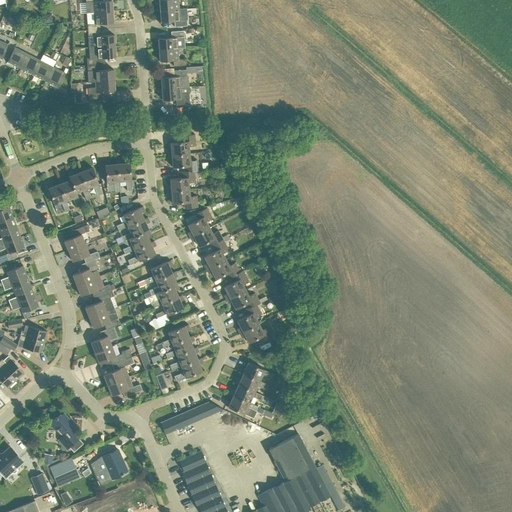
[(93,12),(112,11),(111,0),(110,0),(98,1),(98,0),(85,0),(86,13),(93,12)]
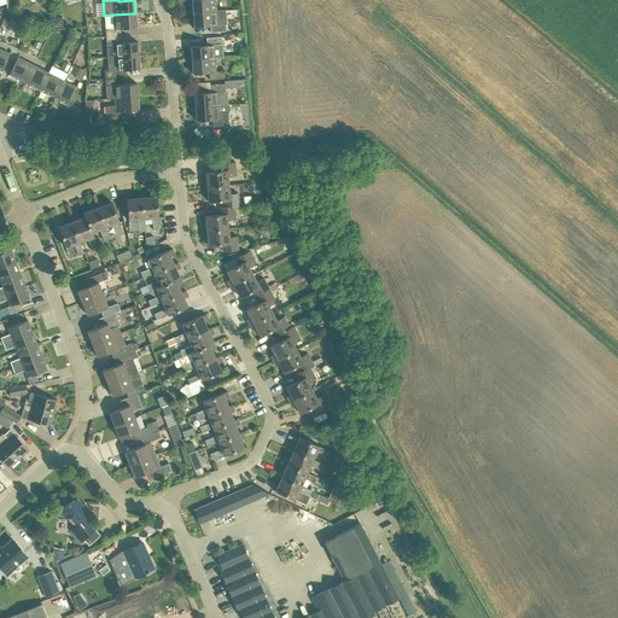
[(192,0),(193,12),(216,11),(214,0),(192,0)]
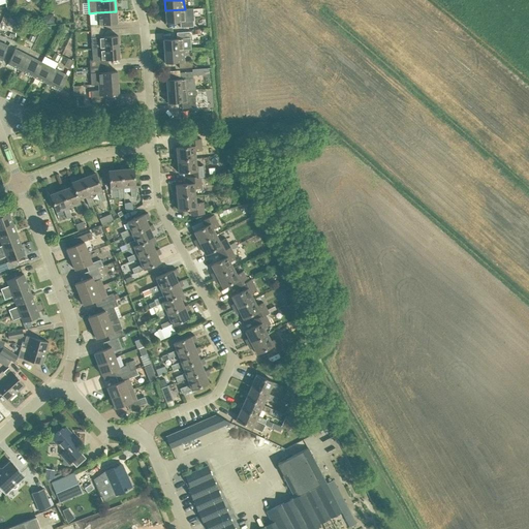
[(180,22),(180,28),(193,27),(192,21),(185,21),(185,9),(165,10),(166,23),(180,22)]
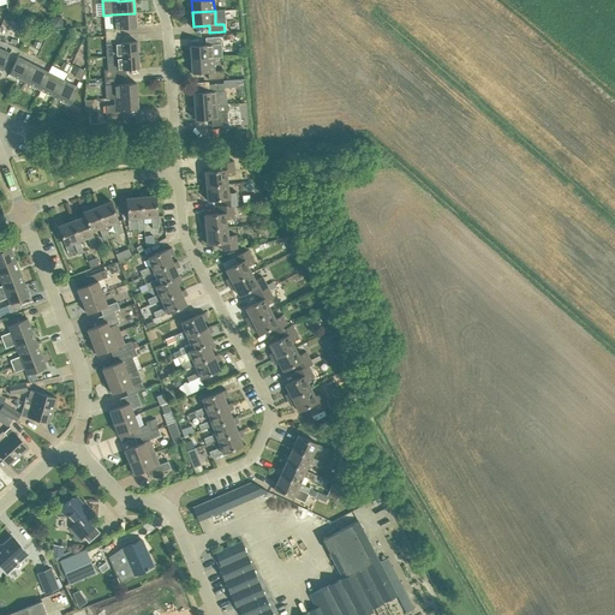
[(105,29),(105,36),(120,35),(120,28),(136,28),(135,13),(112,15),(113,29),(105,29)]
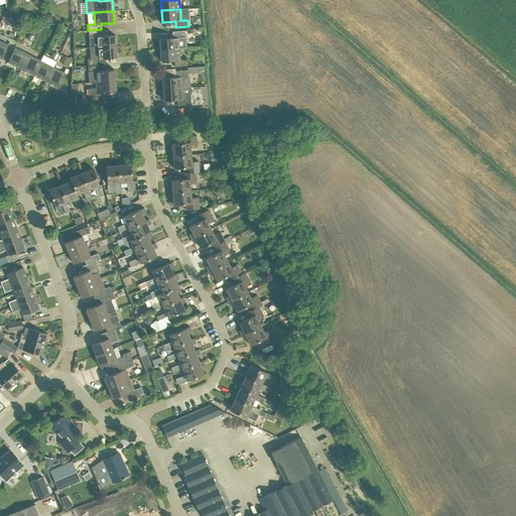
[(90,47),(97,47),(115,46),(115,34),(101,35),(101,29),(88,30),(89,36),(90,47)]
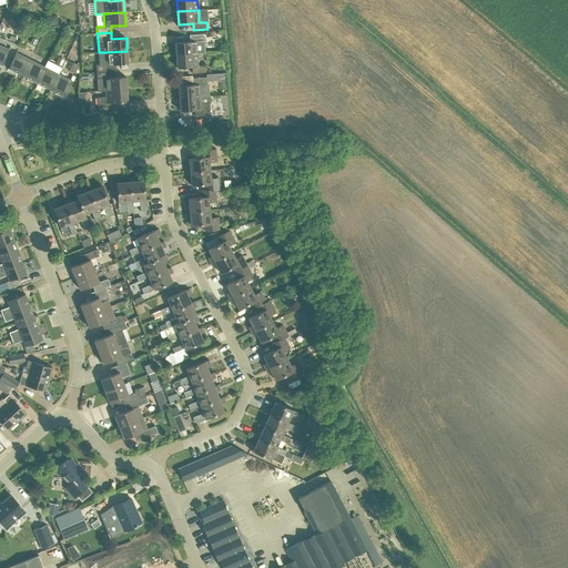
[(175,42),(176,56),(196,53),(204,52),(203,33),(190,34),(190,41),(175,42)]
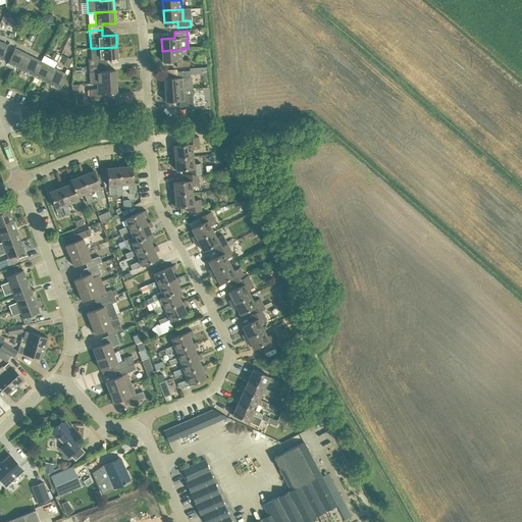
[(98,48),(91,48),(91,59),(88,60),(89,66),(101,65),(104,65),(104,59),(117,58),(116,47),(98,48)]
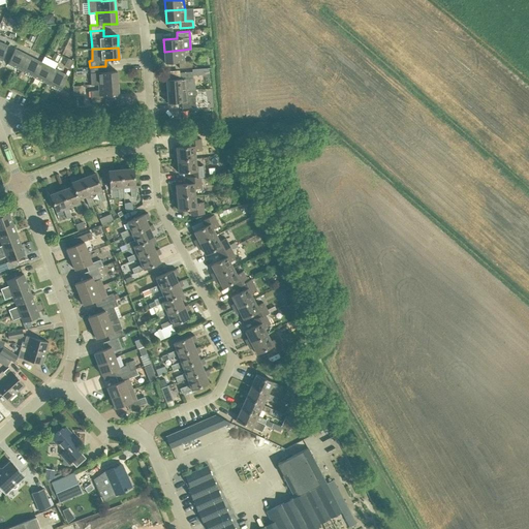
[(21,70),(28,56),(14,49),(6,66),(14,70),(16,68),(21,70)]
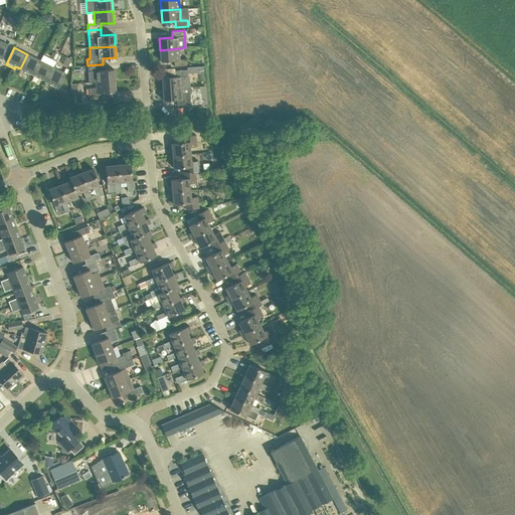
[(174,60),(174,66),(187,65),(186,59),(179,59),(178,48),(160,50),(160,61),(174,60)]
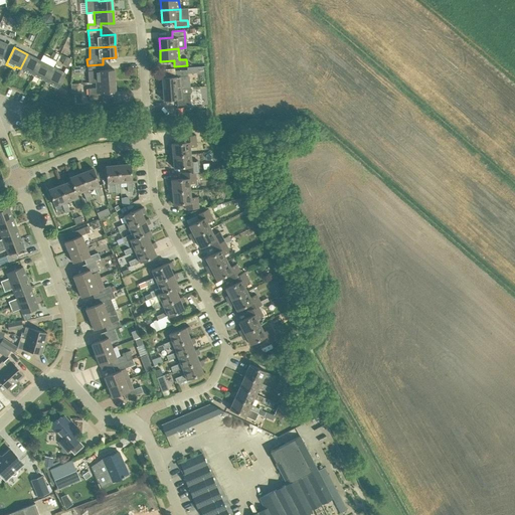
[(32,76),(40,60),(27,54),(20,68),(25,70),(24,73),(32,76)]
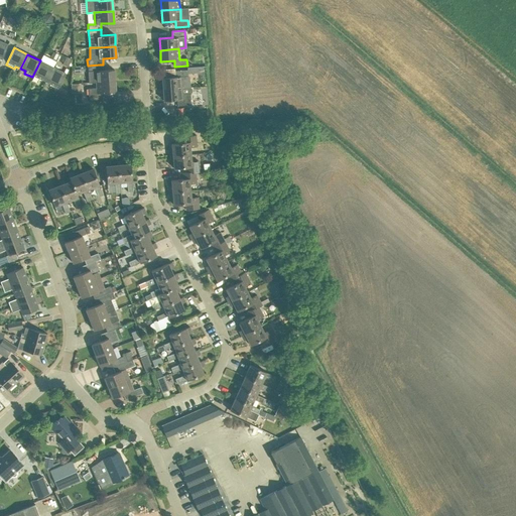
[(45,82),(52,68),(40,60),(32,77),(39,81),(40,79),(45,82)]
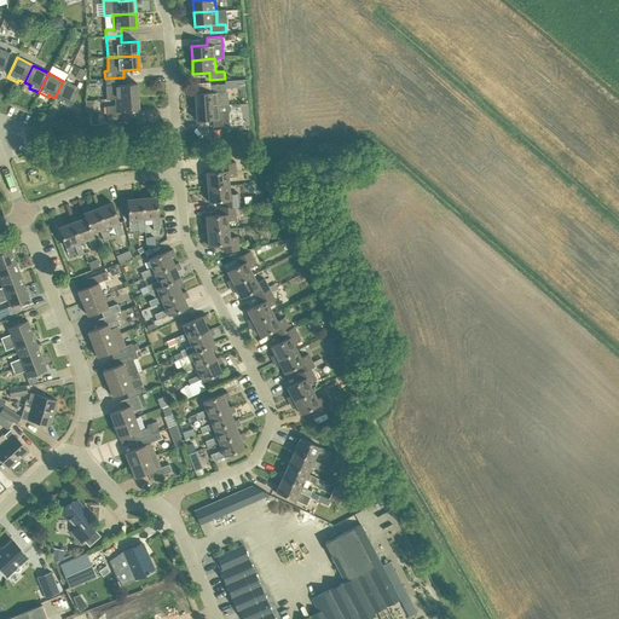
[(106,99),(115,99),(138,97),(137,84),(121,85),(120,77),(105,79),(106,99)]
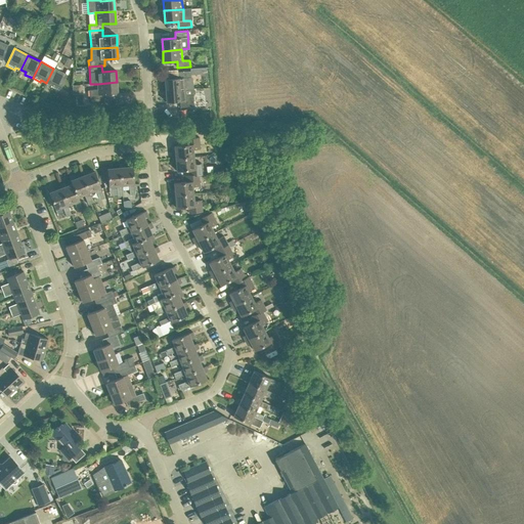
[(50,87),(58,91),(67,75),(53,69),(46,83),(51,85),(50,87)]
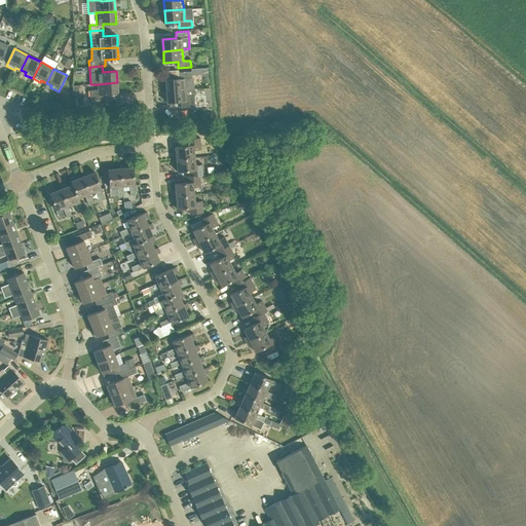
[(165,79),(166,91),(193,89),(193,81),(192,82),(191,71),(178,72),(179,78),(165,79)]
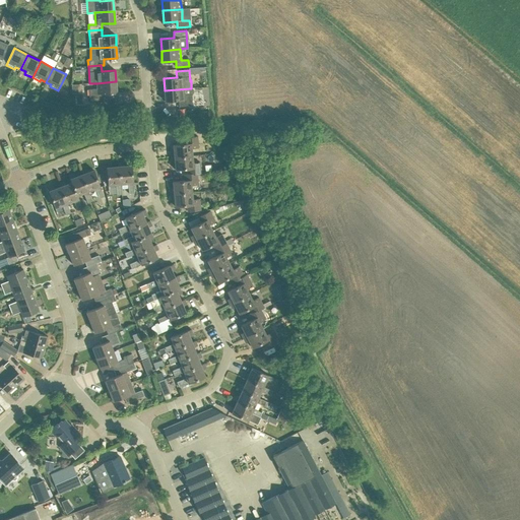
[(88,89),(89,101),(104,100),(103,93),(117,93),(116,81),(96,83),(96,88),(88,89)]
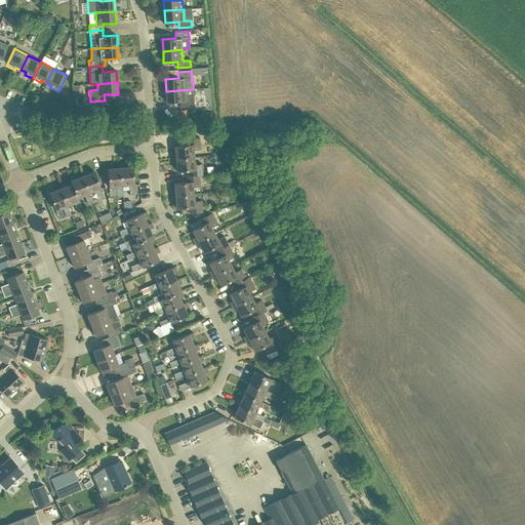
[(180,102),(180,108),(194,107),(194,95),(195,93),(195,90),(193,89),(166,91),(166,103),(180,102)]
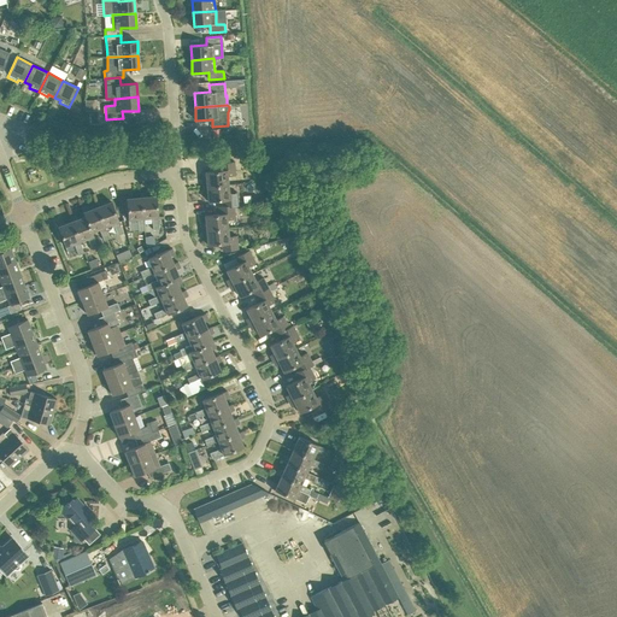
[(203,187),(228,184),(228,176),(235,175),(234,162),(218,163),(219,170),(205,171),(206,181),(203,181),(203,184),(201,184),(203,187)]
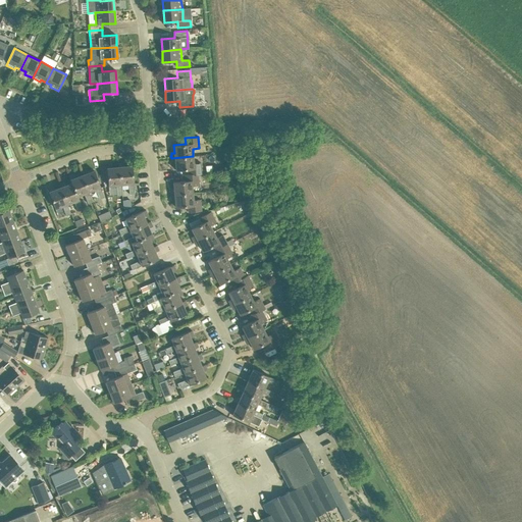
[(189,174),(202,173),(201,163),(194,163),(193,156),(171,158),(171,161),(172,160),(172,163),(175,163),(175,170),(188,169),(189,174)]
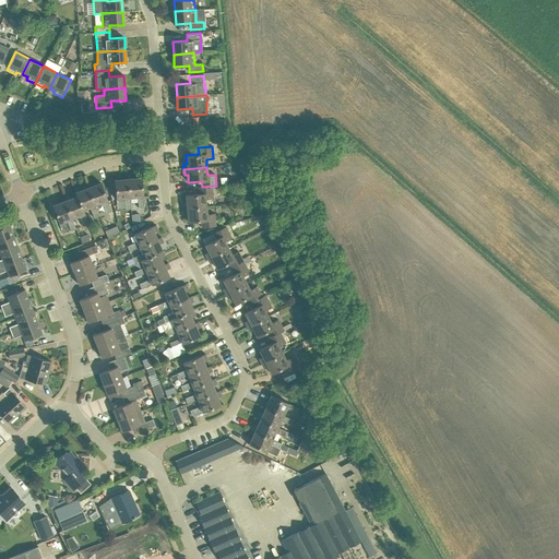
[(127,175),(128,178),(130,198),(138,197),(139,209),(144,207),(143,197),(141,177),(133,178),(133,175),(130,175),(130,174),(127,175)]
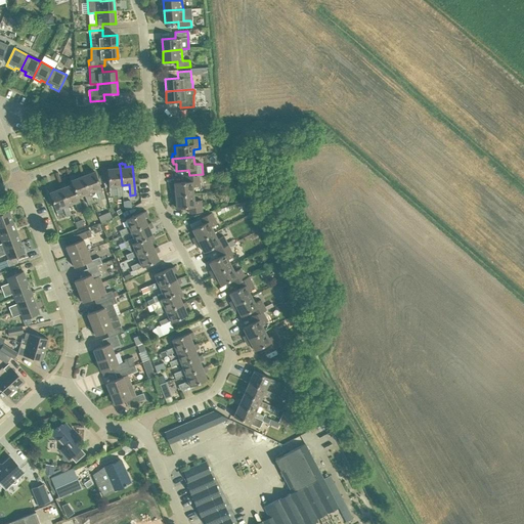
[(117,186),(118,197),(123,195),(122,185),(120,167),(113,168),(113,165),(110,166),(110,165),(106,165),(107,169),(106,169),(108,187),(117,186)]
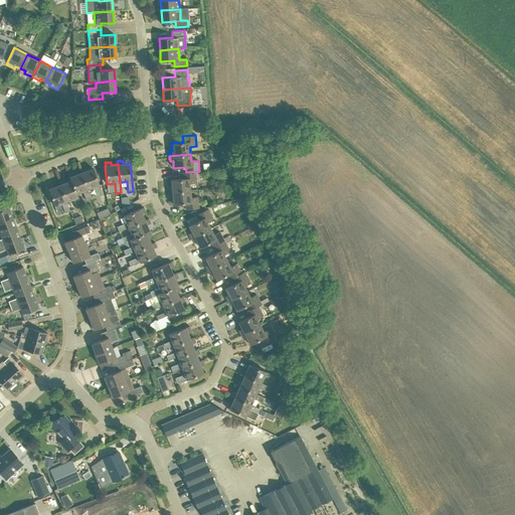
[(80,173),(88,189),(94,187),(98,196),(103,194),(99,185),(93,168),(86,171),(84,168),(82,169),(81,168),(79,169),(80,173)]
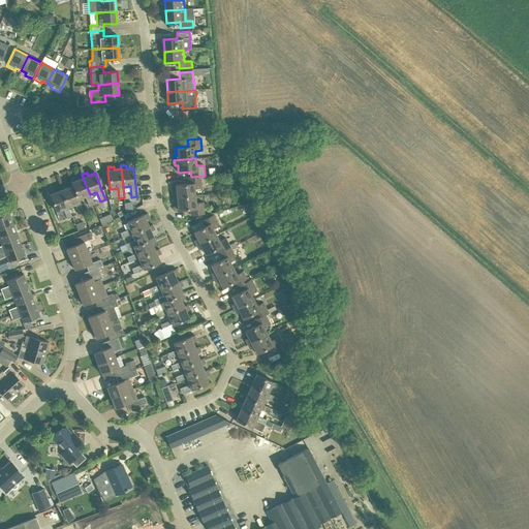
[(173,197),(195,195),(194,188),(201,188),(200,177),(205,177),(205,176),(191,177),(187,178),(188,184),(176,185),(176,192),(174,192),(174,195),(173,195),(173,197)]
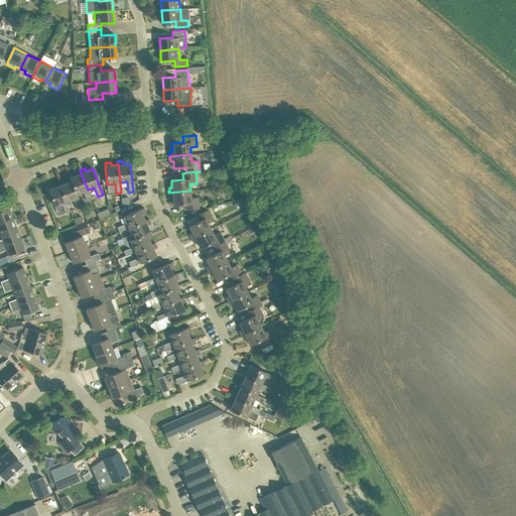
[(70,177),(71,181),(77,194),(83,191),(87,202),(92,200),(88,189),(81,173),(75,175),(74,173),(72,173),(71,172),(69,173),(70,177)]
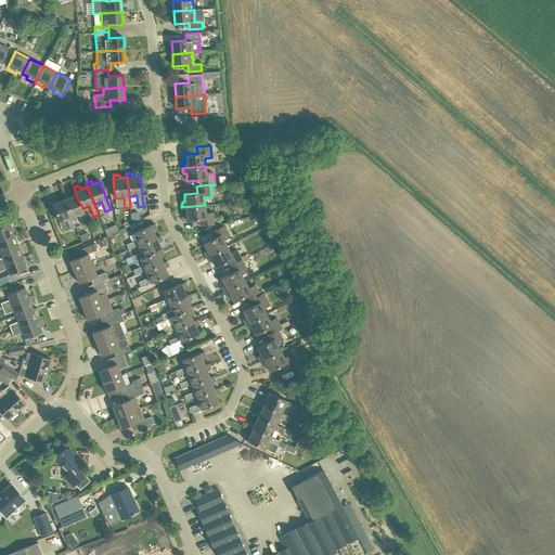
[(63,195),(64,199),(72,217),(78,215),(82,224),(88,223),(84,213),(82,208),(76,195),(69,197),(68,194),(66,195),(65,194),(63,195)]
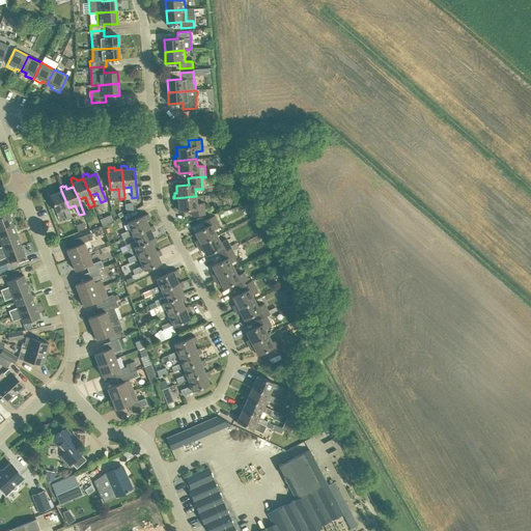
[(63,210),(67,220),(72,218),(68,207),(61,191),(55,193),(54,191),(51,192),(51,191),(49,191),(50,195),(56,213),(63,210)]
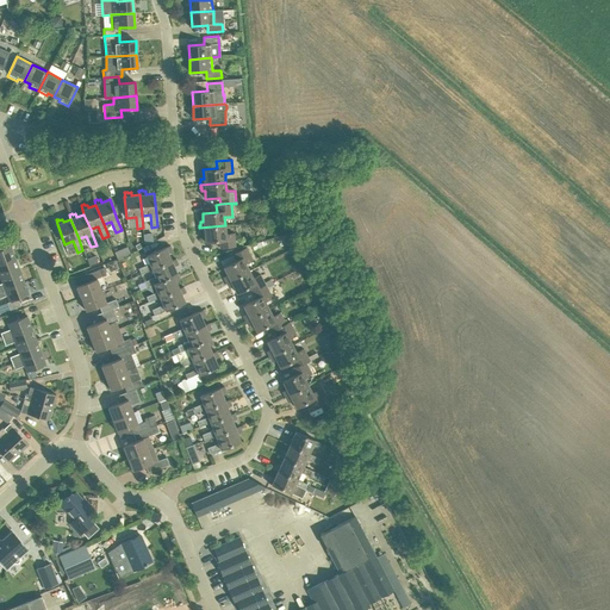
[(219,241),(219,248),(235,247),(234,234),(225,234),(225,225),(199,228),(199,231),(200,231),(201,234),(204,234),(205,242),(219,241)]
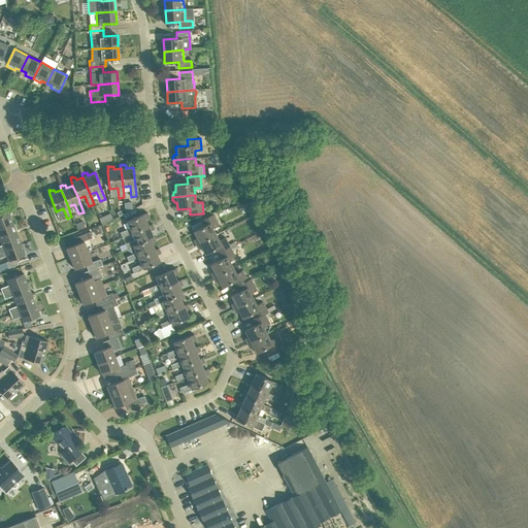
[(133,209),(132,201),(124,201),(125,210),(133,209)]
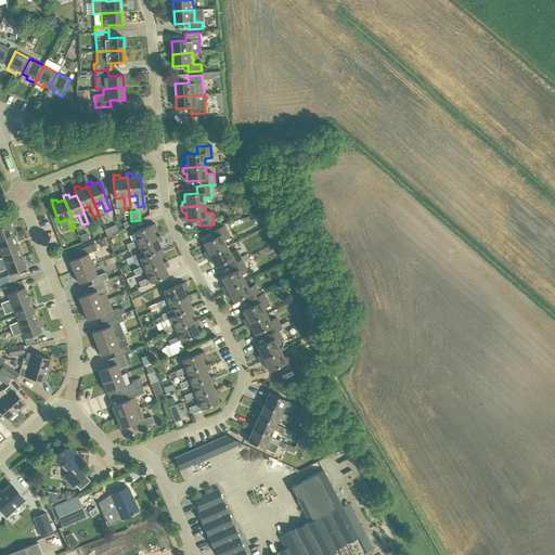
[(0,240),(13,235),(9,223),(0,227),(0,240)]
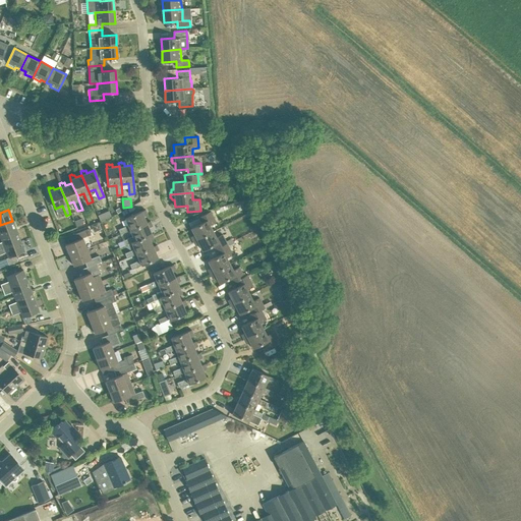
[(120,234),(130,230),(147,223),(143,216),(147,215),(146,213),(146,212),(145,210),(141,212),(141,211),(124,218),(127,225),(118,229),(120,234)]
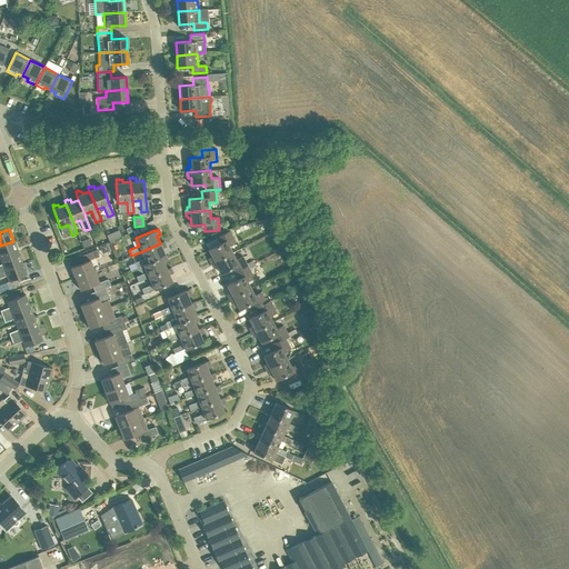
[(111,232),(113,239),(120,237),(118,230),(111,232)]
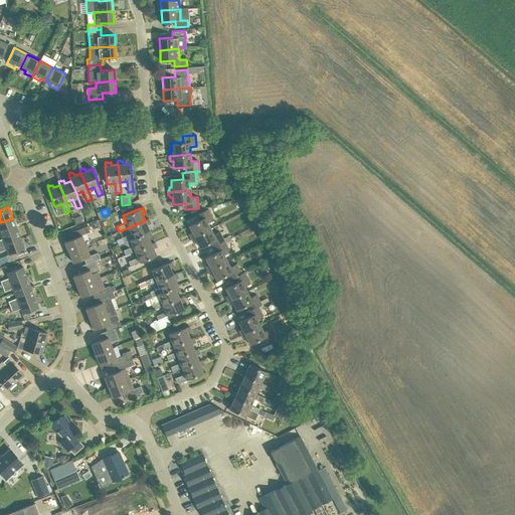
[(191,238),(210,228),(207,222),(213,219),(208,209),(196,215),(199,220),(188,225),(192,232),(189,233),(190,235),(190,236),(191,238)]
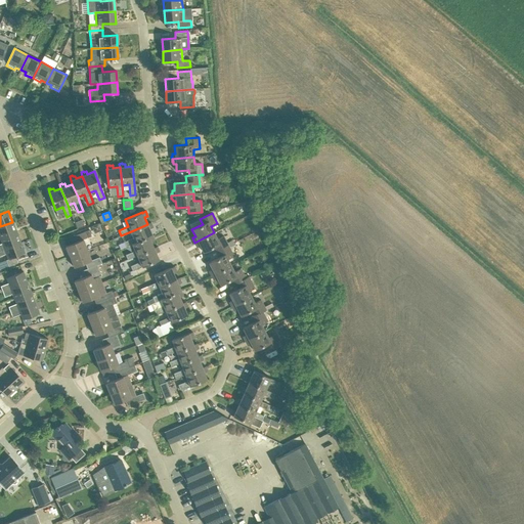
[(0,237),(0,238),(16,232),(12,222),(0,226),(0,237)]
